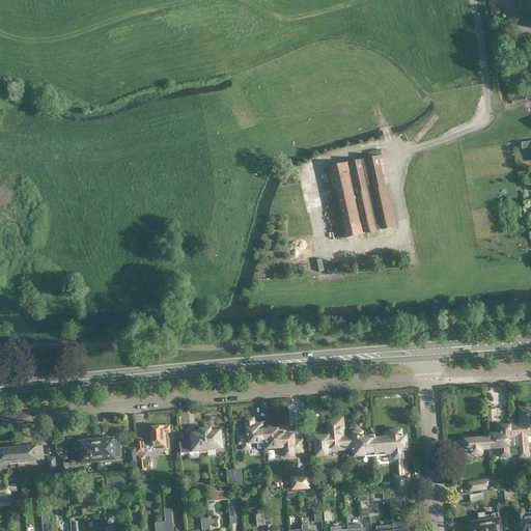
[(530,68),(530,67),(528,70),(516,78),(521,83),(530,75),(530,68)]
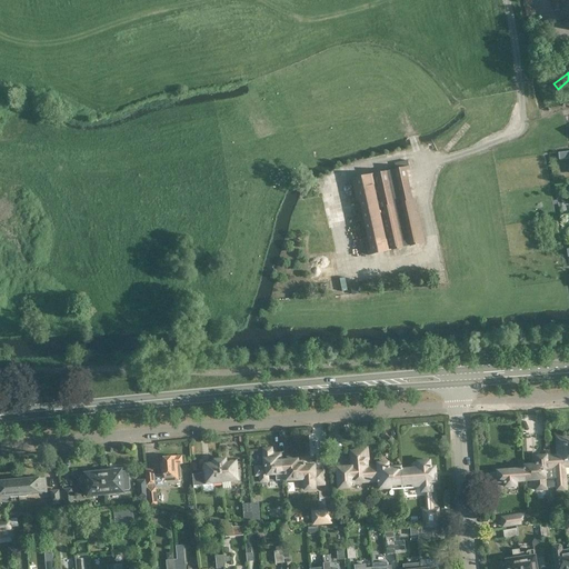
[(408,166),(351,178),(369,253),(425,241),(415,198),(411,199),(406,170),(409,169),(408,166)]
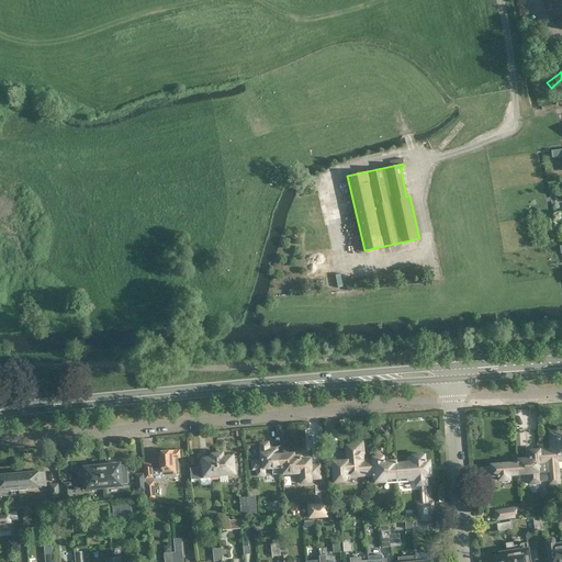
[(548,472),(549,482),(549,484),(559,483),(558,462),(561,461),(561,433),(558,433),(558,430),(550,431),(551,449),(539,450),(541,473),(548,472)]
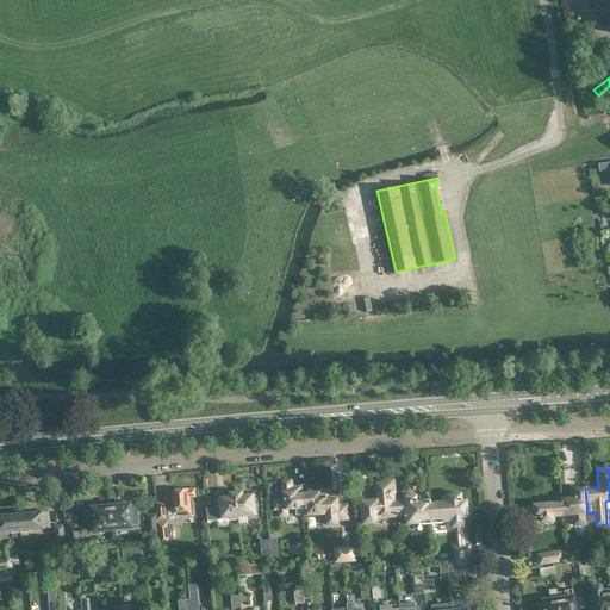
[(377,499),(361,500),(362,524),(374,523),(377,520),(377,517),(405,516),(405,517),(406,517),(405,499),(396,499),(394,479),(384,480),(384,483),(375,484),(377,499)]
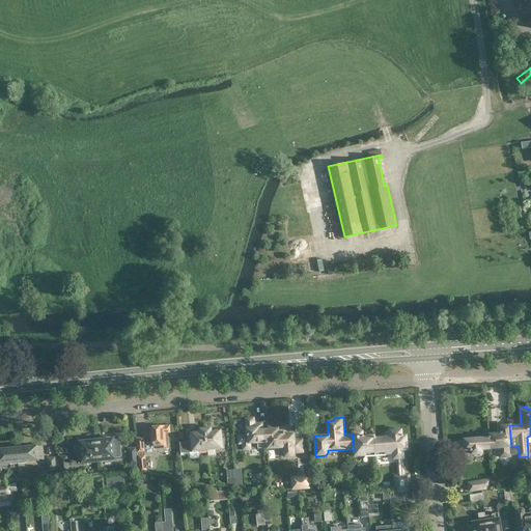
[(253,418),(246,419),(247,437),(239,437),(239,444),(243,444),(243,450),(250,449),(250,444),(257,443),(258,449),(268,448),(266,430),(261,431),(261,430),(258,431),(258,427),(254,428),(253,418)]
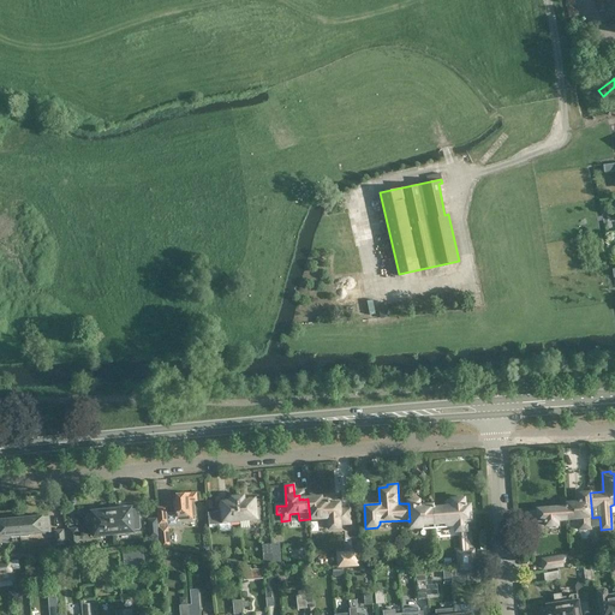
[(591,527),(601,527),(599,517),(592,518),(590,493),(579,493),(580,501),(566,502),(567,507),(568,519),(577,518),(578,532),(592,531),(591,527)]
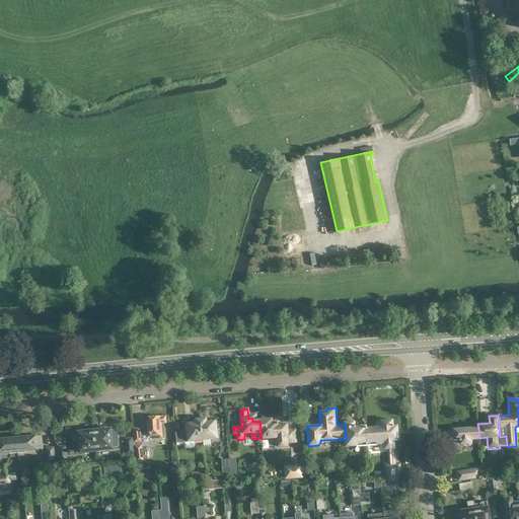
[(150,423),(147,423),(148,434),(141,434),(141,428),(133,429),(137,463),(144,462),(142,445),(154,444),(153,441),(162,440),(162,436),(165,436),(164,424),(166,423),(165,417),(149,418),(150,423)]
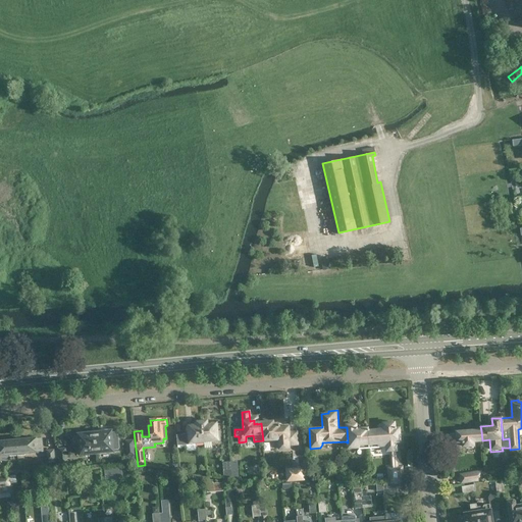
[(187,424),(188,434),(176,435),(177,446),(204,442),(202,421),(195,422),(195,424),(187,424)]
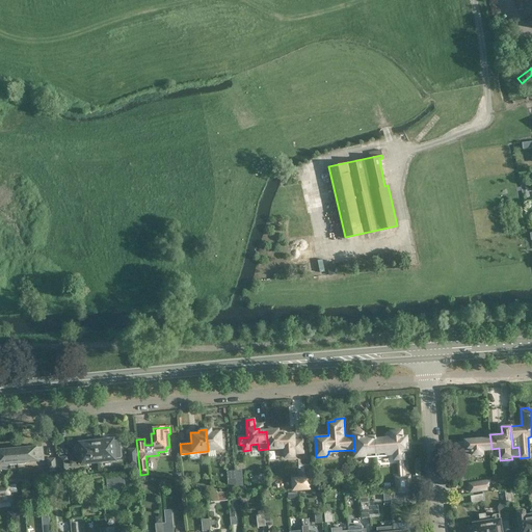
[(206,429),(208,451),(223,450),(221,430),(213,431),(213,429),(206,429)]
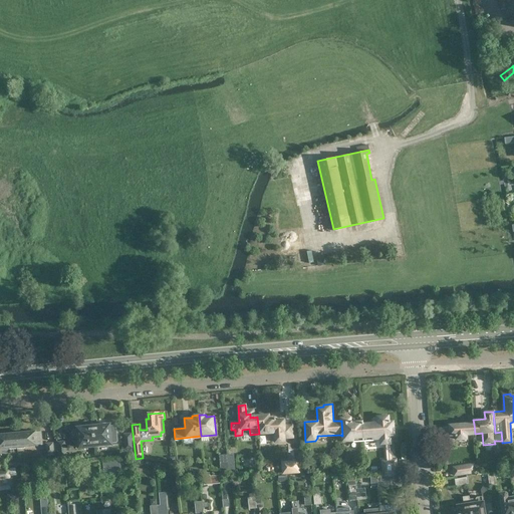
[(268,419),(268,416),(257,417),(259,434),(274,433),(275,444),(285,443),(284,432),(284,426),(279,427),(278,418),(268,419)]
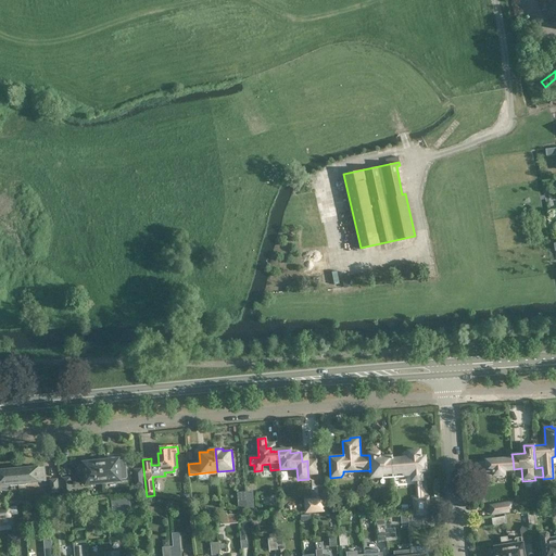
[(408,457),(393,458),(394,476),(413,475),(414,480),(422,480),(421,471),(427,471),(426,456),(421,456),(421,455),(420,455),(420,450),(408,451),(408,457)]
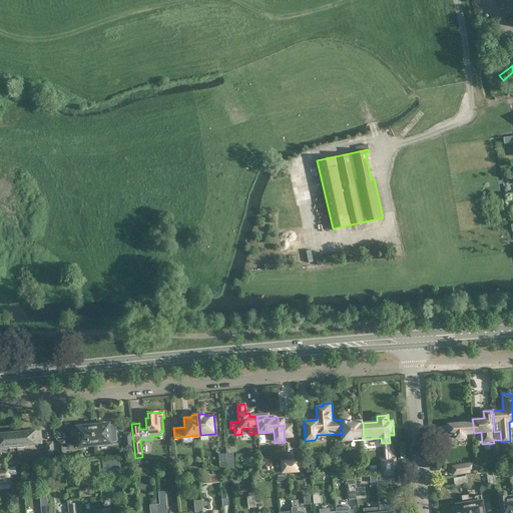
[(350,417),(340,417),(341,420),(342,435),(342,441),(364,439),(363,423),(363,422),(362,422),(362,421),(351,421),(350,417)]
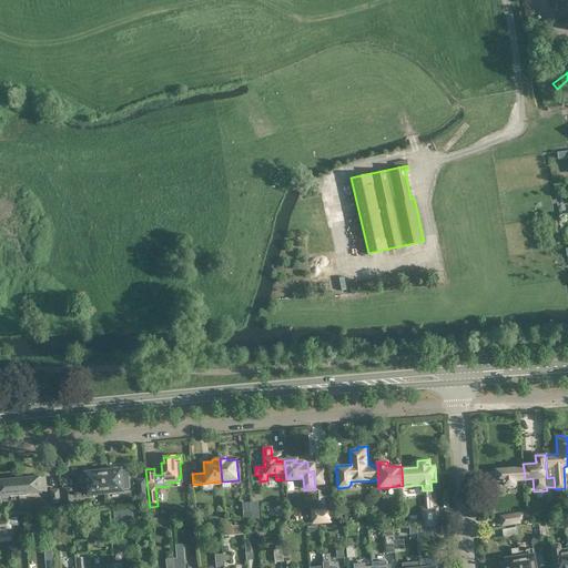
[(516,480),(525,479),(524,468),(503,469),(504,473),(492,474),(493,482),(504,482),(504,486),(516,485),(516,480)]
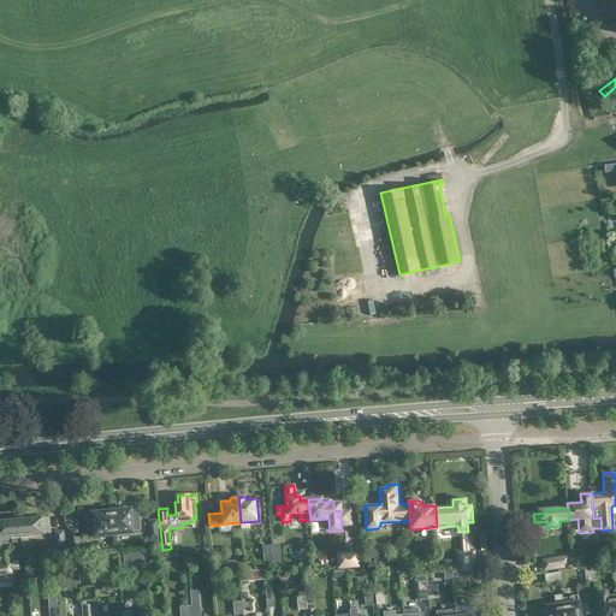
[(131,509),(112,511),(114,535),(134,533),(132,519),(136,519),(138,517),(138,511),(136,510),(132,510),(131,509)]
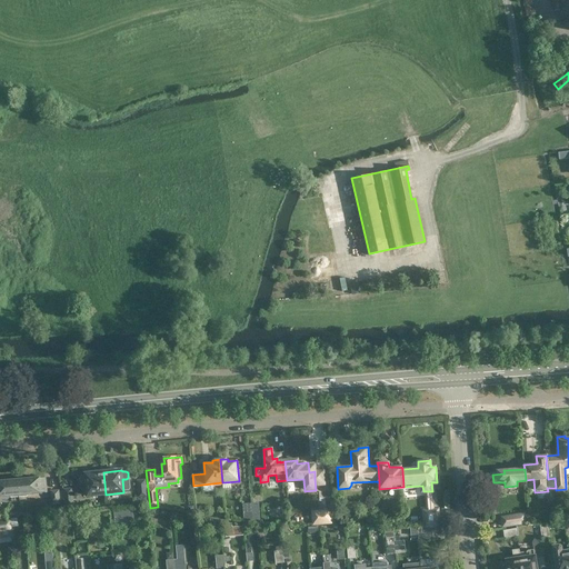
[(106,495),(103,472),(86,475),(86,476),(81,476),(79,478),(80,482),(81,485),(86,483),(88,496),(106,495)]
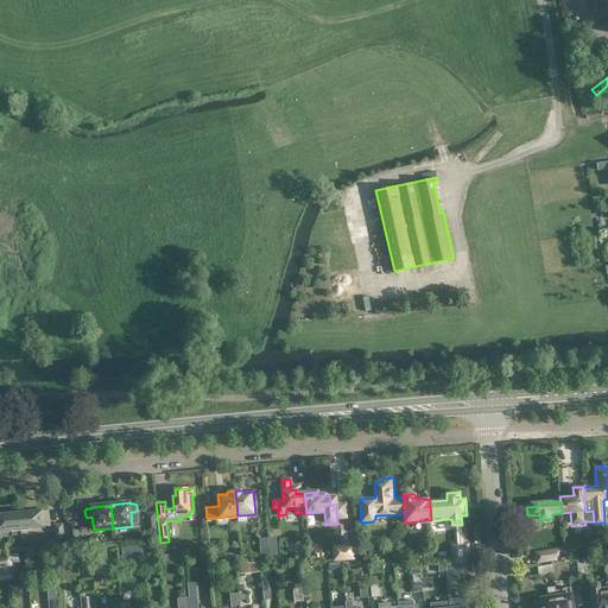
[(19,513),(20,529),(50,526),(49,517),(43,517),(43,511),(19,513)]
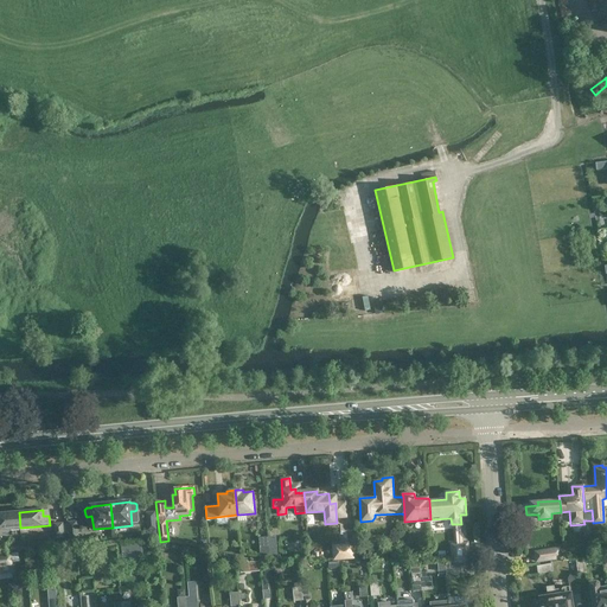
[(0,529),(20,528),(19,512),(0,513),(0,529)]
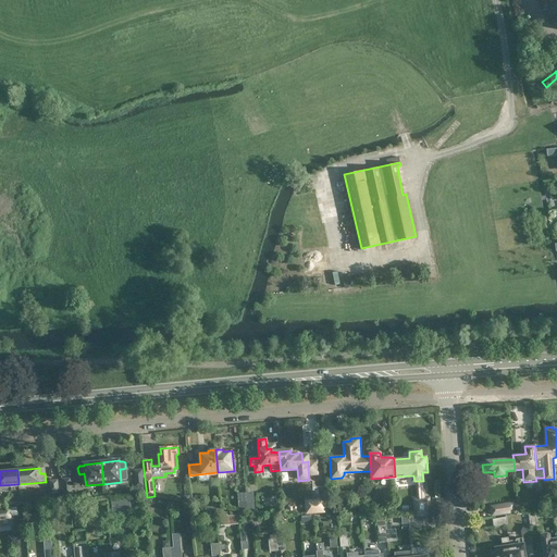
[(141,470),(135,471),(137,493),(145,492),(141,470)]
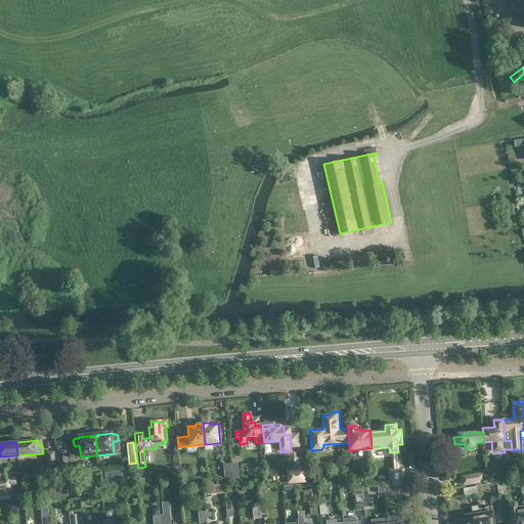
[(60,466),(68,465),(67,450),(59,450),(60,466)]
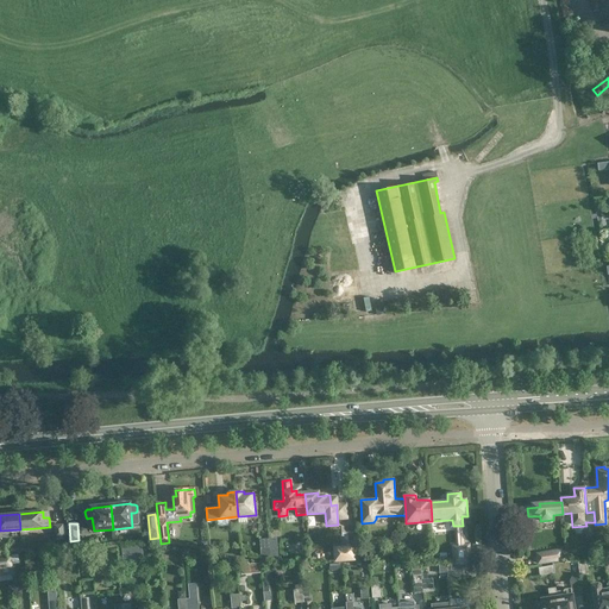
[(268,539),(269,559),(278,559),(277,538),(268,539)]
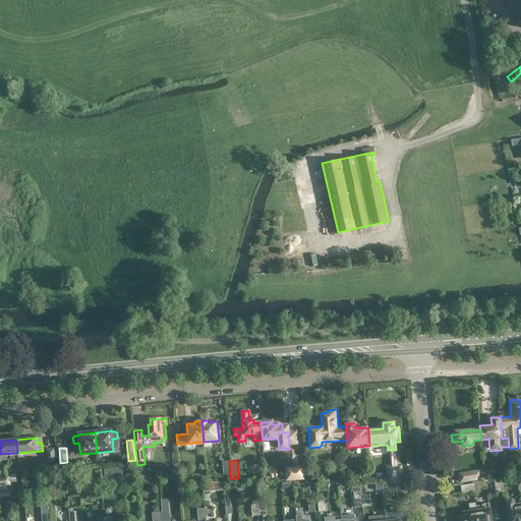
[(223,477),(230,478),(229,461),(222,462),(223,477)]
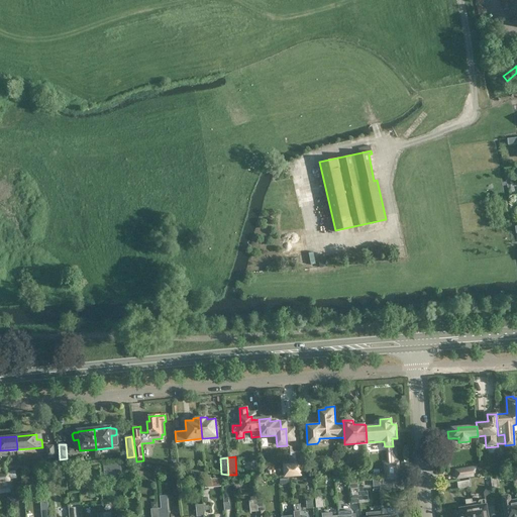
[(398,462),(385,463),(386,480),(399,479),(398,462)]
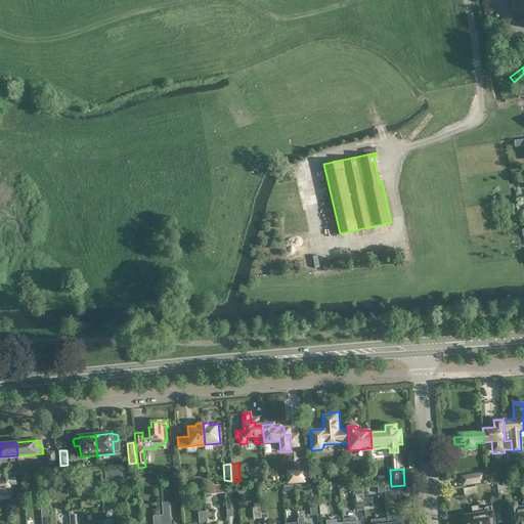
[(304,481),(303,472),(282,472),(282,481),(304,481)]
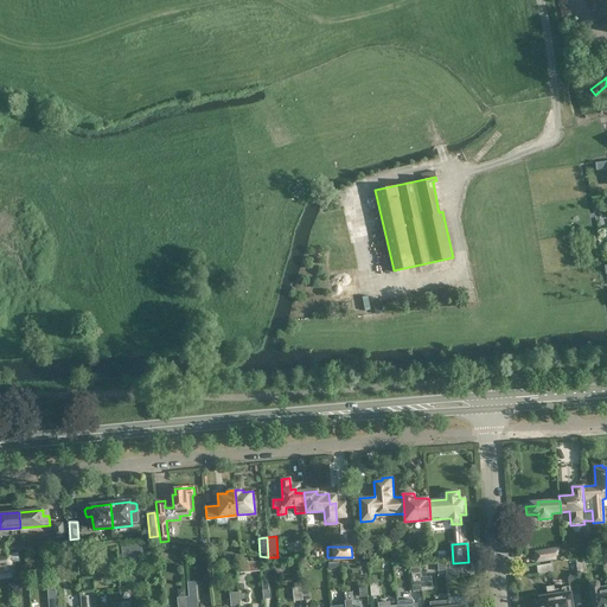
[(579,573),(579,575),(586,574),(585,561),(576,562),(579,573)]
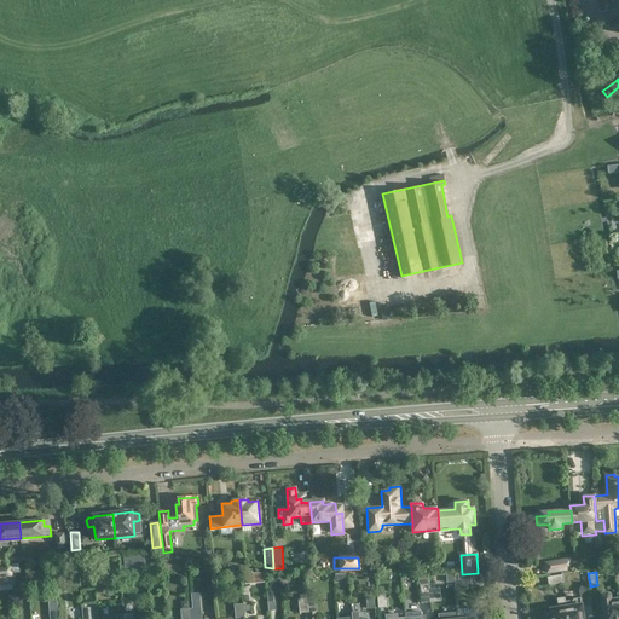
[(429,589),(428,574),(418,574),(422,603),(431,602),(429,589)]
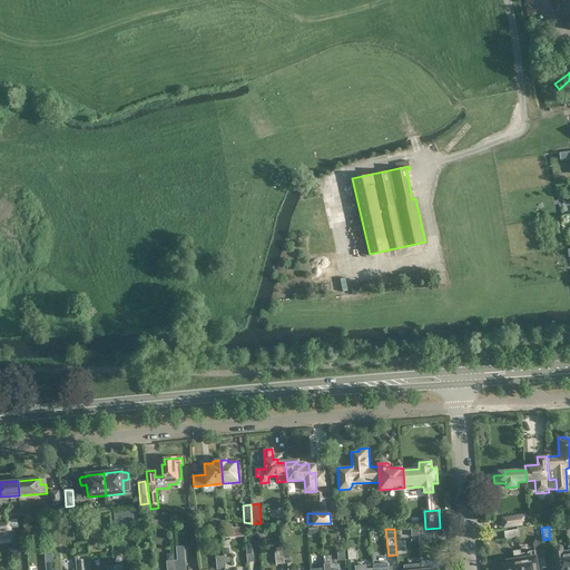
[(419,533),(420,542),(432,541),(431,533),(419,533)]
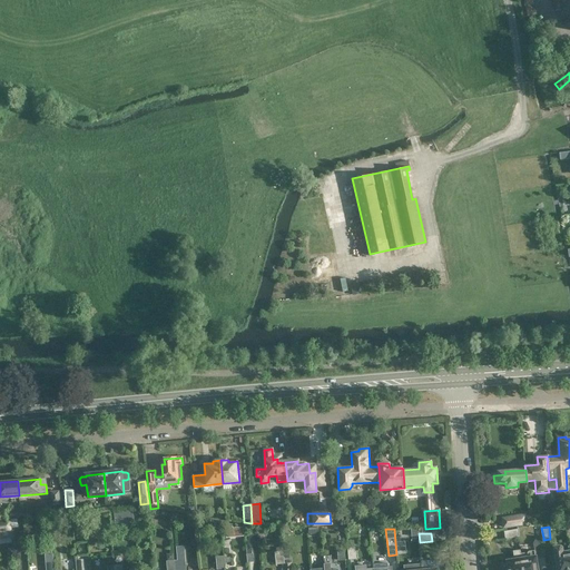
[(543,540),(543,538),(537,539),(533,543),(536,554),(534,551),(529,552),(528,553),(528,558),(521,559),(522,569),(537,569),(536,556),(546,554),(543,540)]
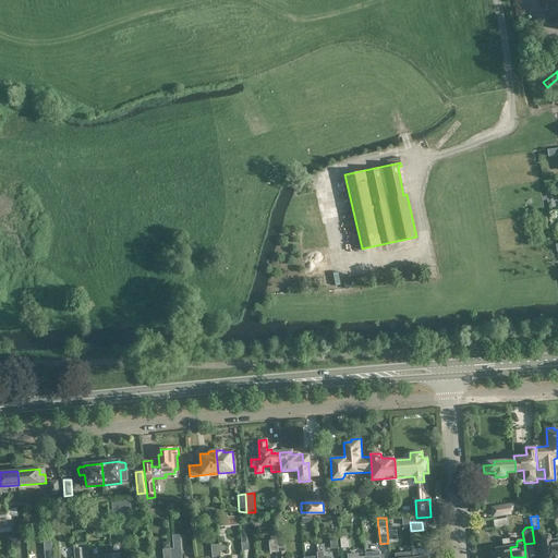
[(387,531),(388,543),(398,542),(397,530),(387,531)]
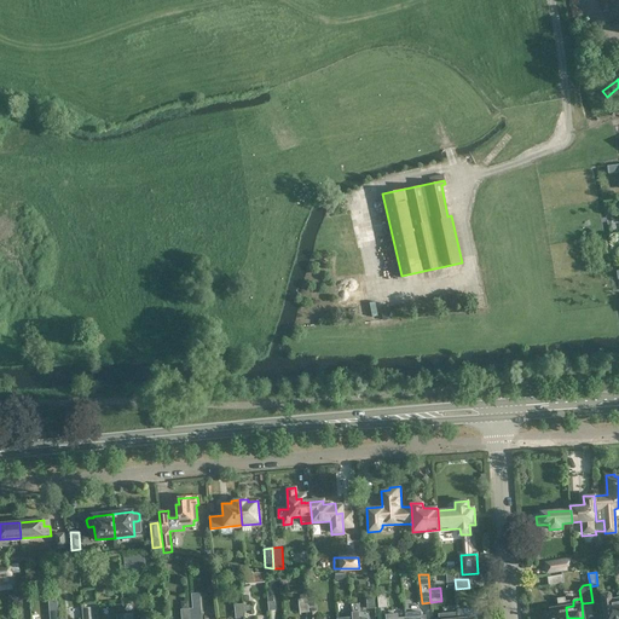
[(611,601),(611,597),(609,593),(607,591),(601,593),(602,599),(605,618),(618,618),(618,602),(618,596),(618,600),(611,601)]
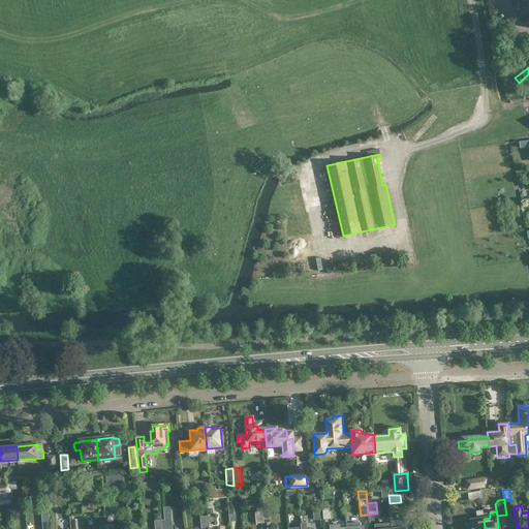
[(323,520),(331,519),(330,507),(322,507),(323,520)]
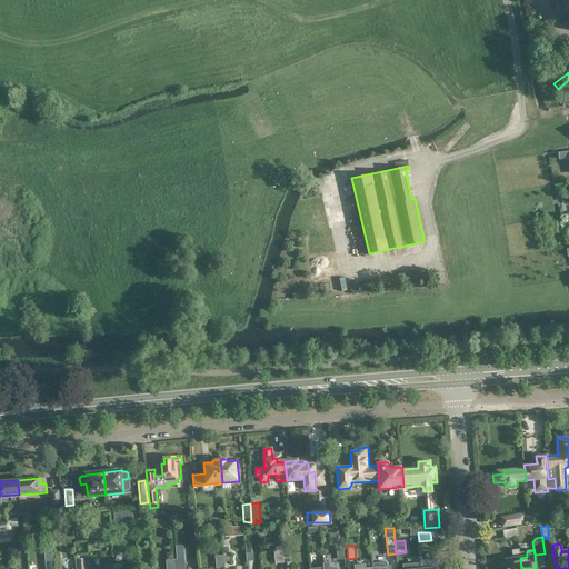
[(512,550),(513,559),(507,560),(507,568),(521,568),(520,558),(519,549),(512,550)]
